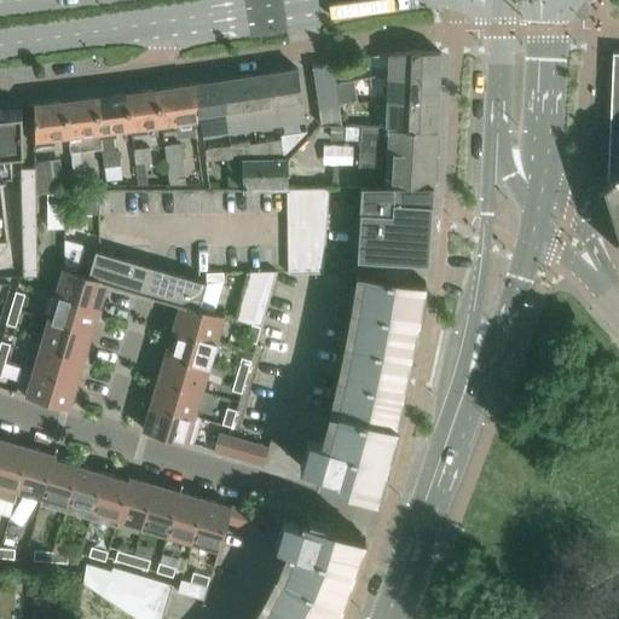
[(389,53),(388,76),(439,80),(440,51),(411,50),(389,53)]
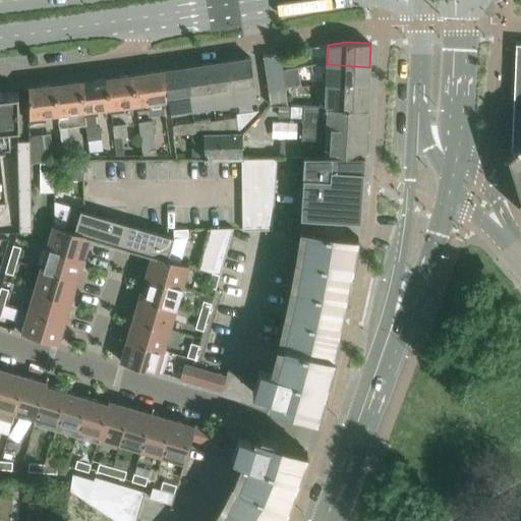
[(520,44),(516,44),(511,152),(507,156),(520,198),(520,44)]
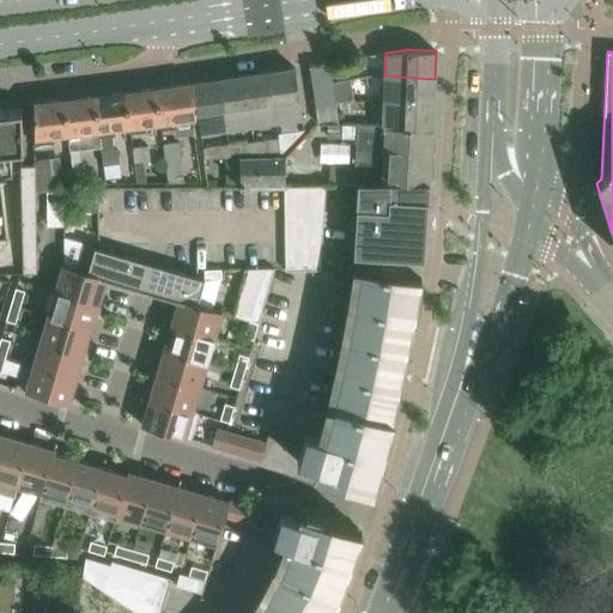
[(329,62),(309,65),(313,87),(333,85),(329,62)]
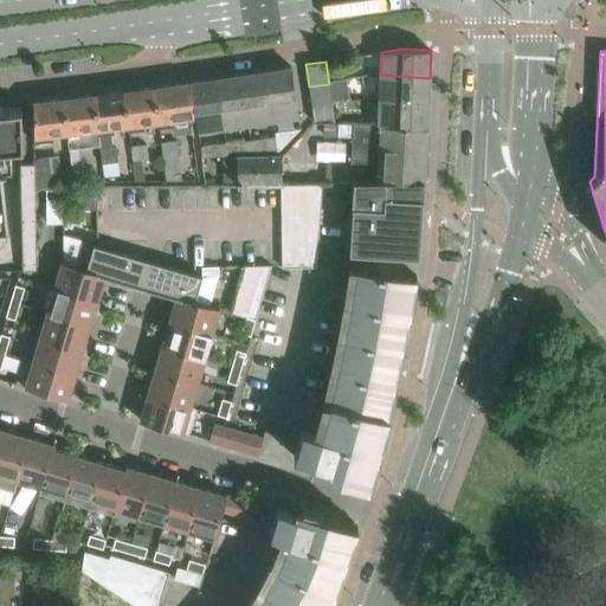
[(291,66),(265,71),(275,121),(300,117),(291,66)]
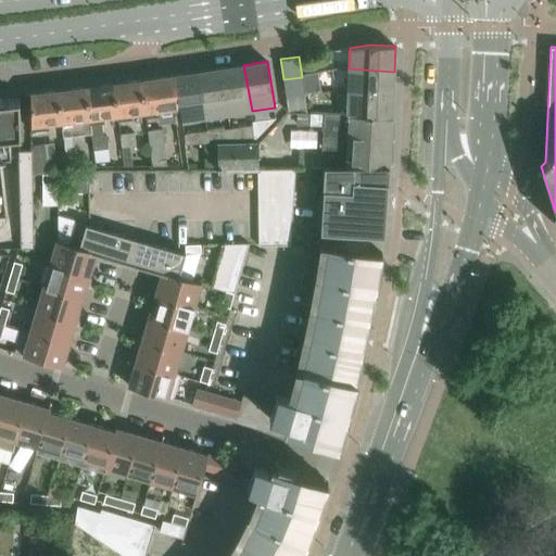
[(228,115),(252,111),(243,65),(222,68),(228,115)]
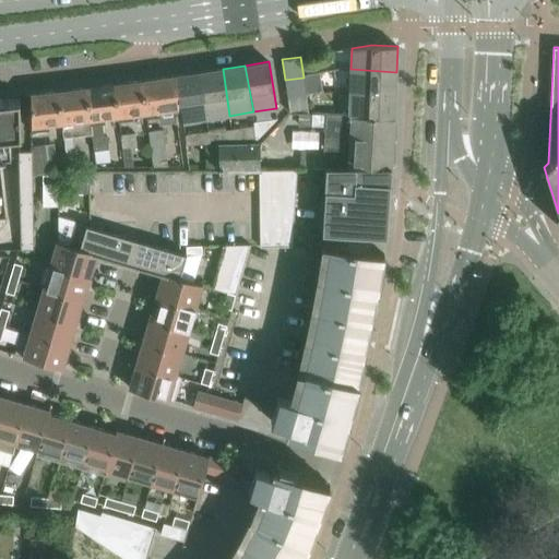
[(223,69),(200,72),(207,119),(229,116),(223,69)]
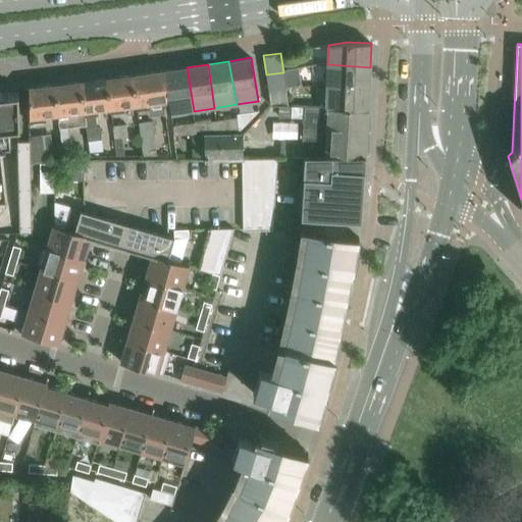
[(327,64),(326,85),(369,88),(370,67),(327,64)]
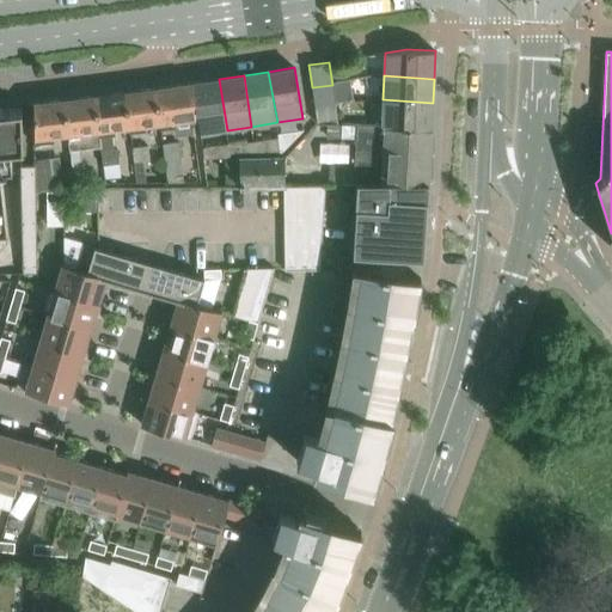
[(200,134),(227,130),(219,79),(193,83),(196,118),(199,117),(200,134)]
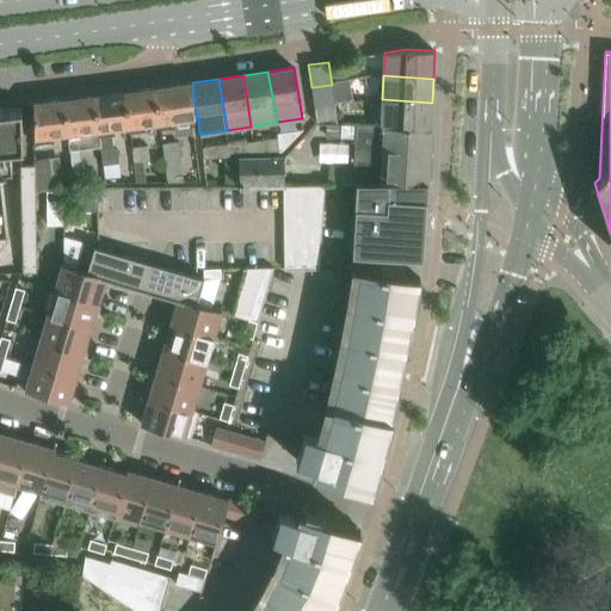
[(332,85),(312,87),(314,106),(335,104),(353,103),(350,81),(332,85)]
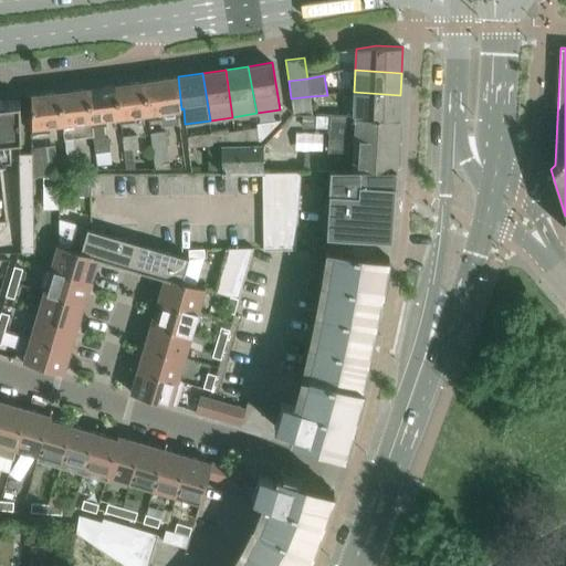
[(178,76),(144,82),(148,114),(149,118),(161,117),(163,124),(178,122),(177,109),(178,109),(181,109),(178,76)]
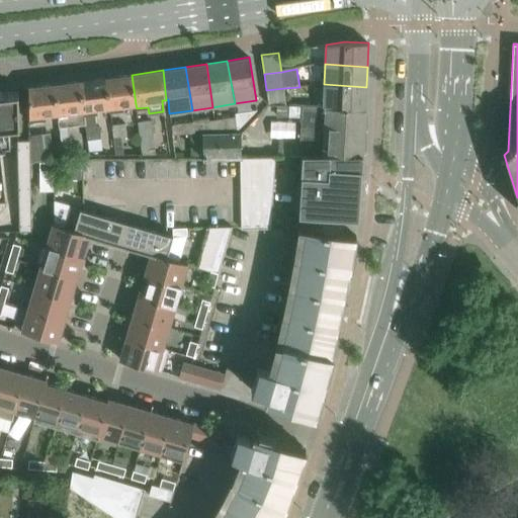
[(132,75),(106,78),(109,107),(110,112),(123,111),(122,105),(136,104),(132,75)]
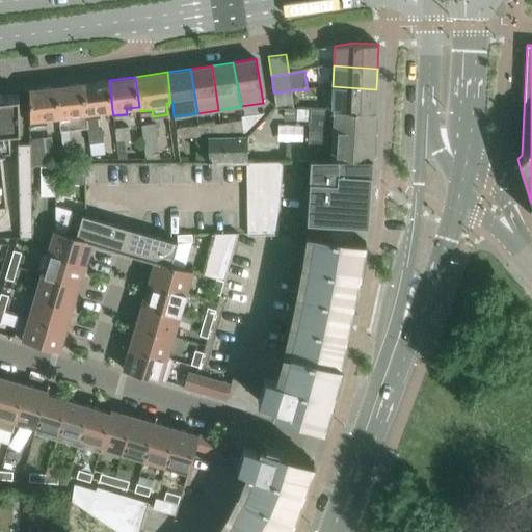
[(99,112),(112,110),(109,80),(83,83),(86,113),(88,127),(89,141),(104,139),(103,127),(101,127),(99,112)]
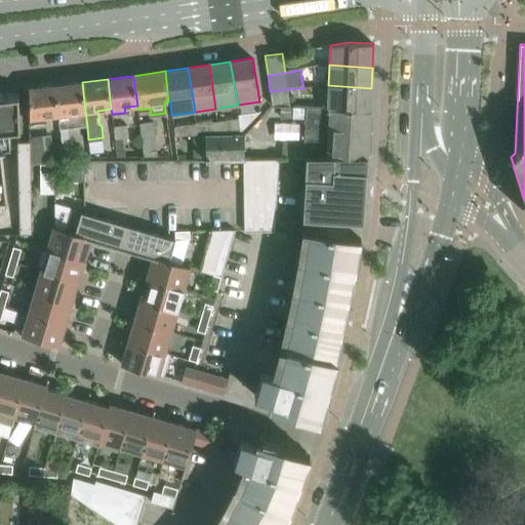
[(87,125),(85,112),(82,82),(55,85),(58,116),(61,128),(69,127),(87,125)]
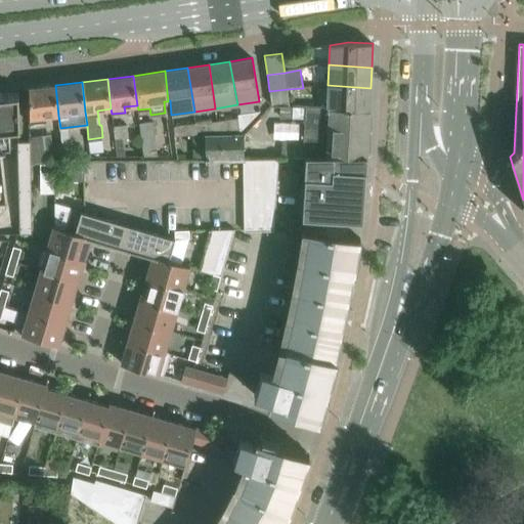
[(46,117),(58,116),(55,85),(29,88),(30,124),(46,122),(46,117)]
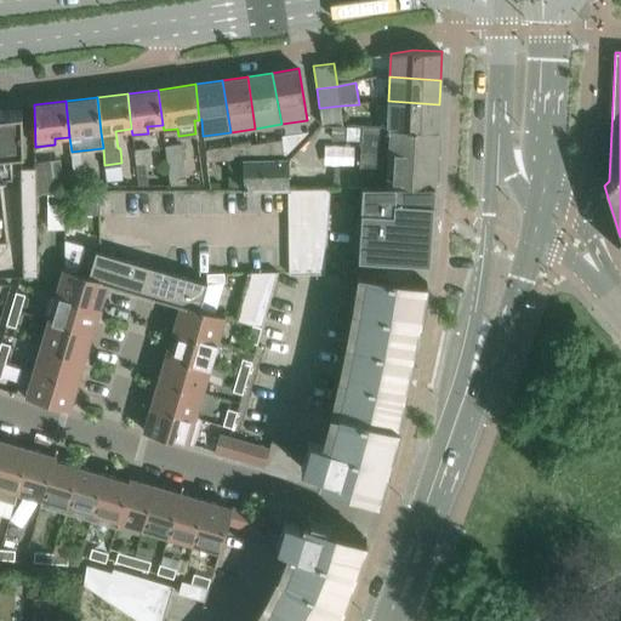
[(388,101),(387,127),(439,129),(439,104),(388,101)]
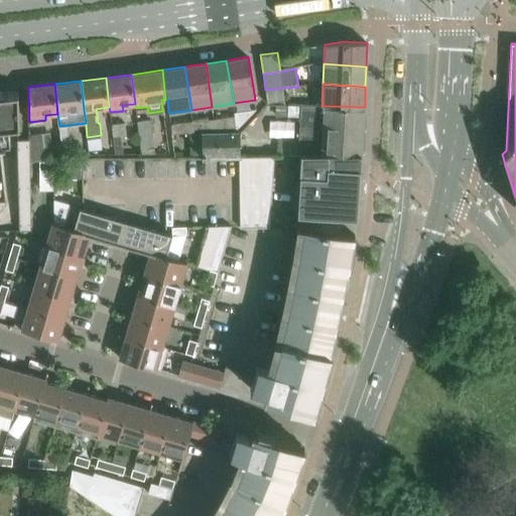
[(283,88),(265,90),(268,105),(277,105),(285,105),(283,88)]
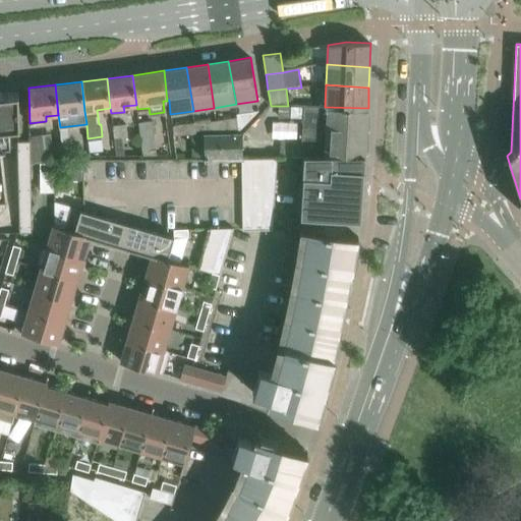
[(4,91),(0,91),(0,126),(19,125),(18,91),(4,93),(4,91)]
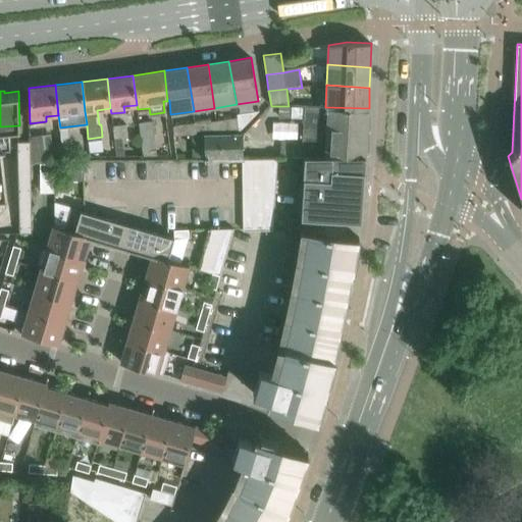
[(280,106),(280,118),(293,119),(294,106),(289,106),(280,106)]
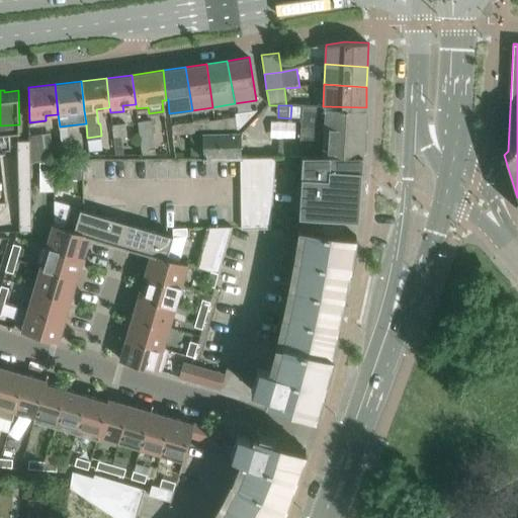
[(300,140),(278,140),(279,155),(301,155),(363,154),(366,108),(366,107),(323,106),(304,105),(291,105),(290,118),(303,118),(300,140)]
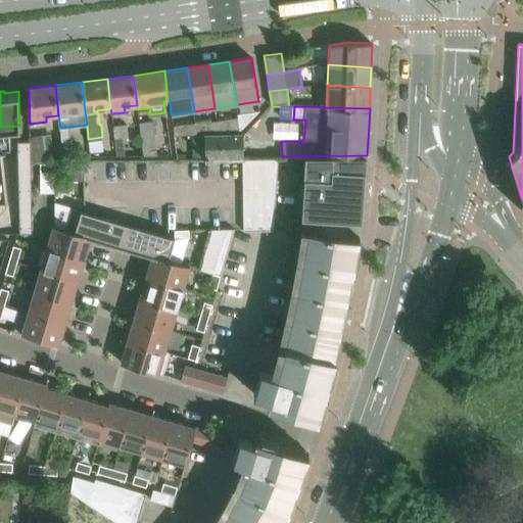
[(238,112),(239,116),(241,129),(242,129),(259,110),(259,109),(238,112)]
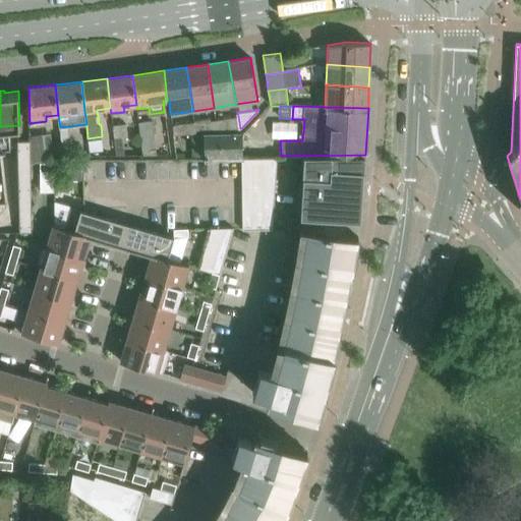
[(218,129),(240,128),(238,116),(216,119),(218,129)]
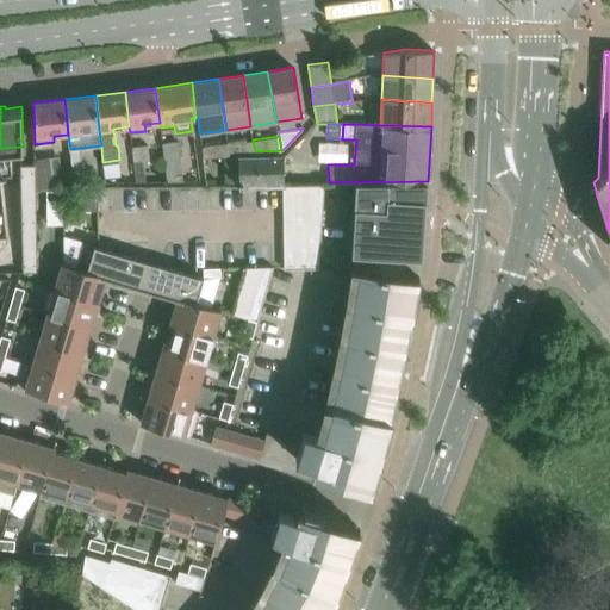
[(228,142),(229,151),(255,151),(253,139),(247,141),(247,138),(228,141),(228,142)]
